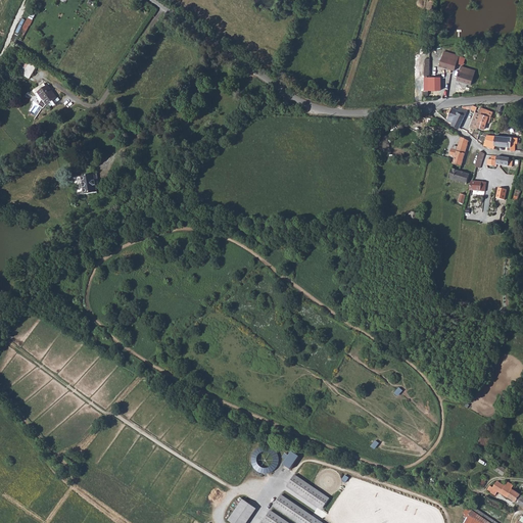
[(457,63),(459,56),(459,55),(444,51),(439,66),(455,70),(457,63)]
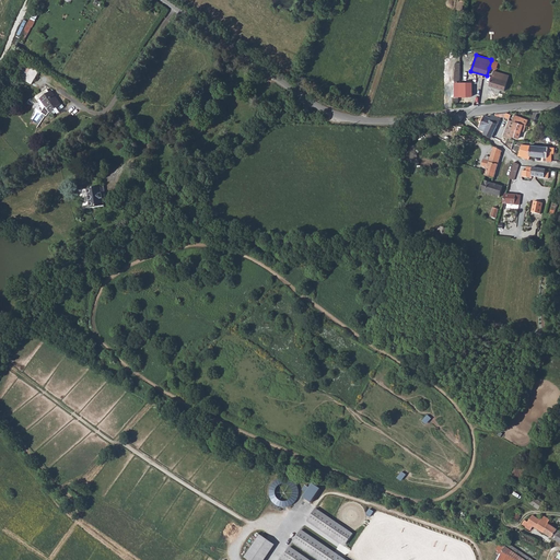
[(499,62),(491,60),(489,68),(497,70),(499,62)]
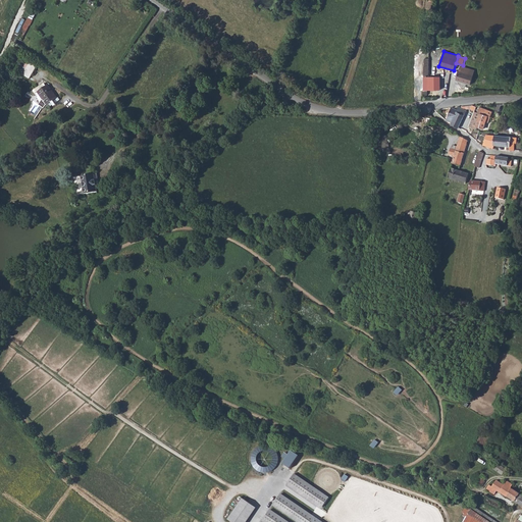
[(28,59),(24,64),(31,68),(34,63),(28,59)]
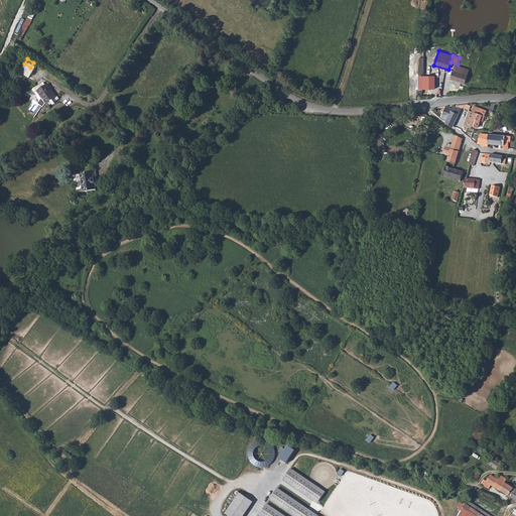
[(30,68),(24,63),(18,73),(25,77),(30,68)]
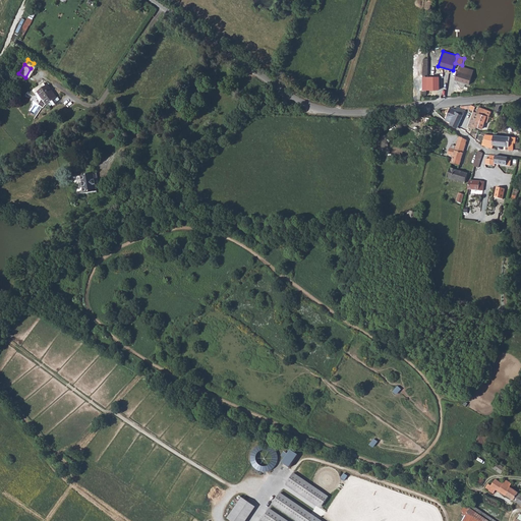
[(460,65),(455,79),(470,83),(474,69),(460,65)]
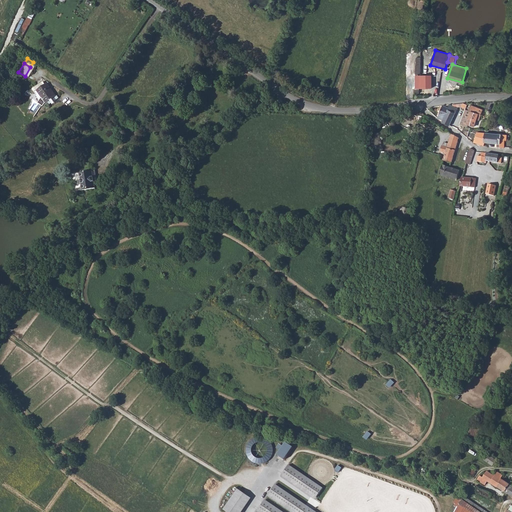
[(415,76),(416,88),(419,87),(431,87),(431,75),(420,75),(415,76)]
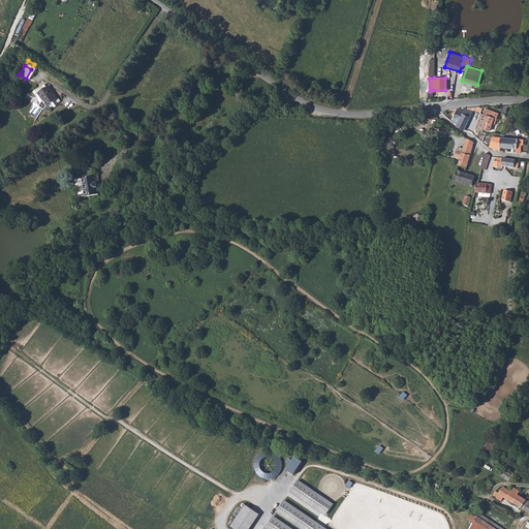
[(36,87),(31,91),(33,93),(36,92),(40,100),(37,106),(42,110),(44,105),(45,106),(56,99),(47,85),(38,90),(36,87)]
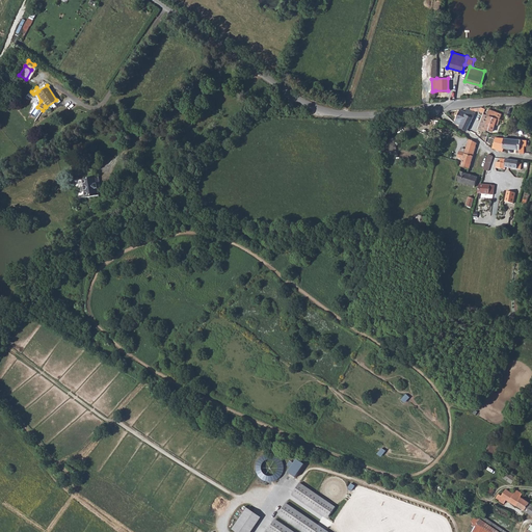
[(56,100),(47,106),(49,109),(59,102),(57,99),(56,100)]
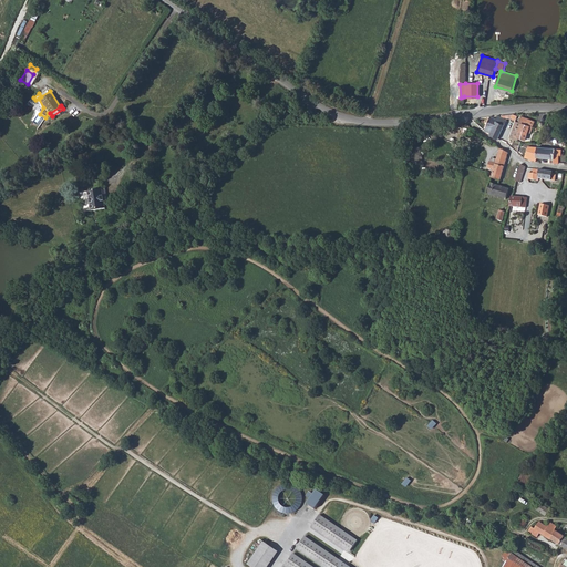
[(522,116),(521,116),(518,121),(516,121),(509,137),(518,140),(519,137),(526,140),(528,132),(532,133),(535,121),(523,115),(522,116)]
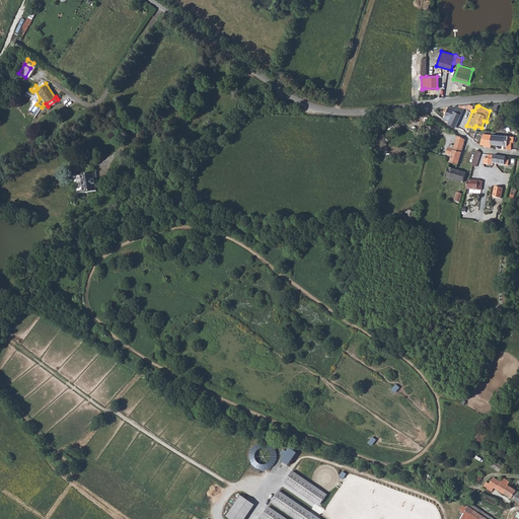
[(449,122),(448,124),(456,127),(461,114),(453,109),(449,106),(444,120),(449,122)]
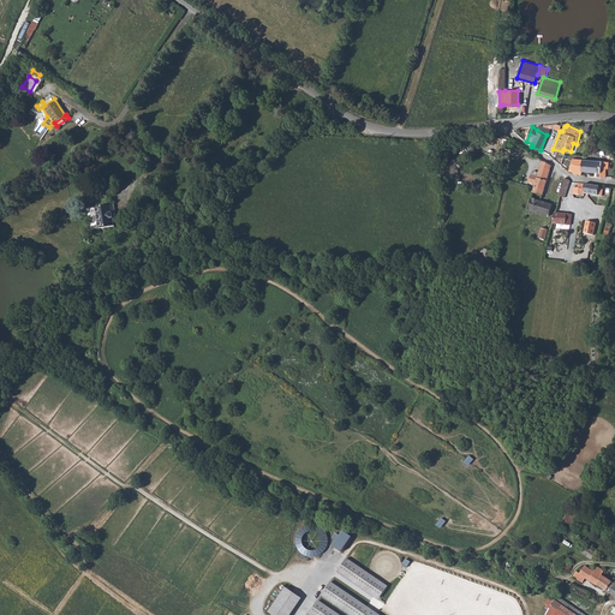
[(506,136),(505,137),(501,147),(507,149),(509,145),(514,147),(515,142),(512,139),(509,138),(506,136)]
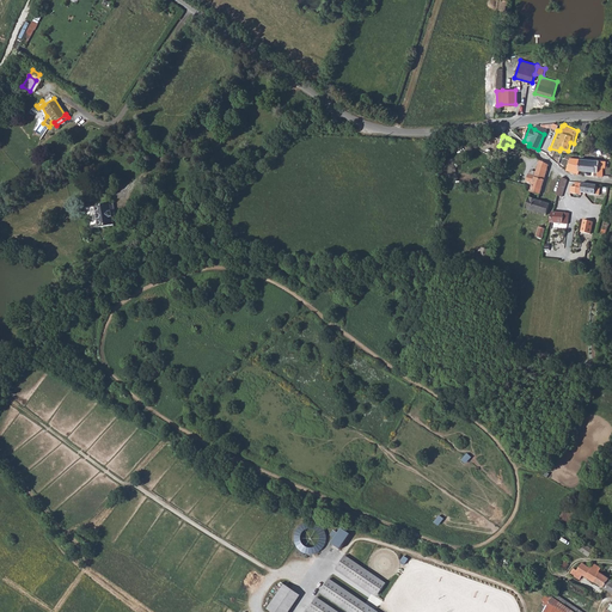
[(567,170),(579,173),(579,170),(597,171),(598,166),(598,160),(571,158),(567,170)]
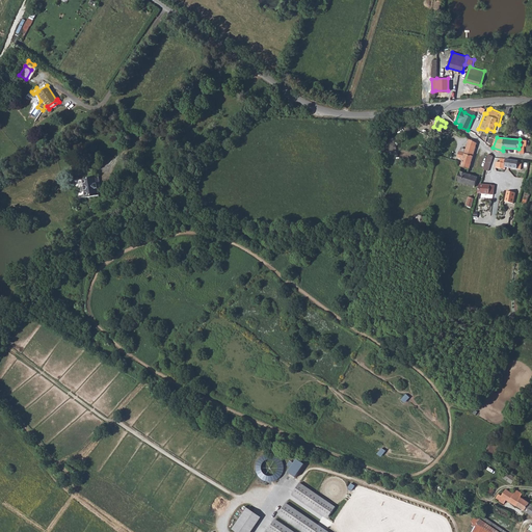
[(460,166),(470,169),(477,144),(474,142),(469,140),(464,154),(458,152),(457,158),(462,160),(460,166)]
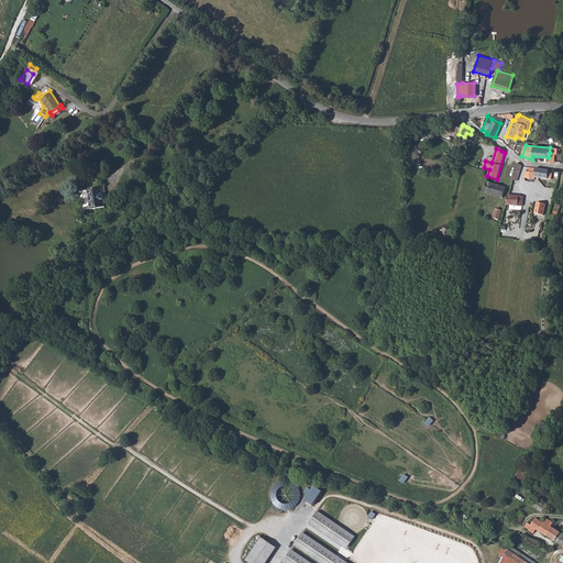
[(511,179),(517,180),(521,166),(517,164),(511,179)]
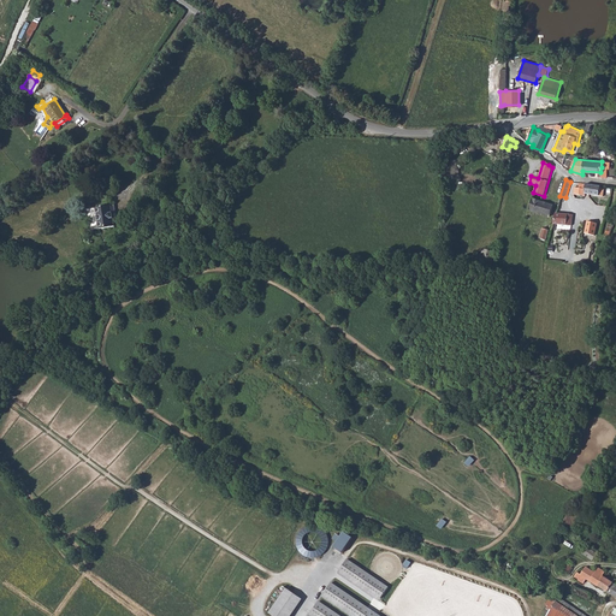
[(574,188),(574,195),(579,195),(584,196),(585,194),(603,196),(604,190),(598,189),(598,187),(584,184),(584,189),(574,188)]
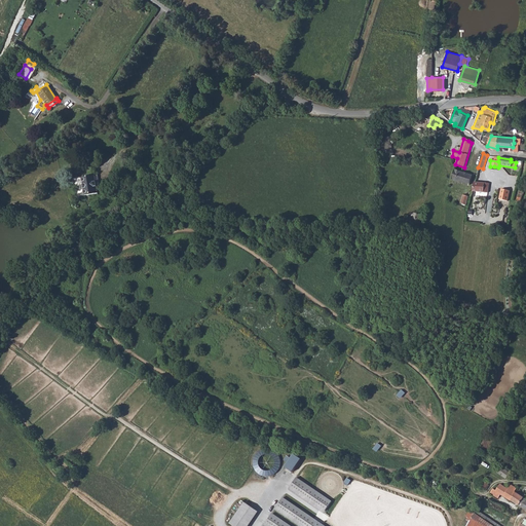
[(451,179),(452,180),(470,184),(472,176),(462,173),(464,167),(455,164),(451,179)]
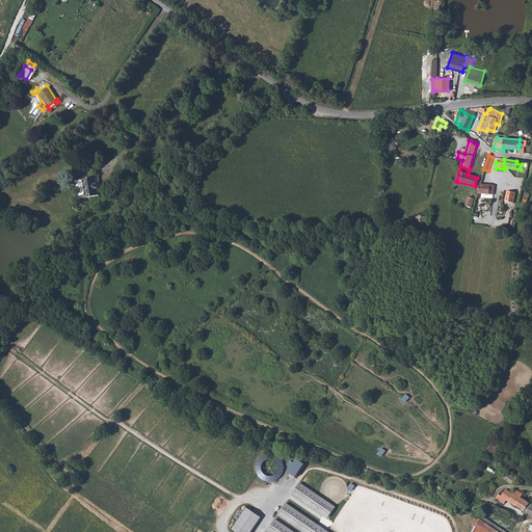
[(98,178),(82,180),(85,197),(97,195),(96,184),(99,183),(98,178)]
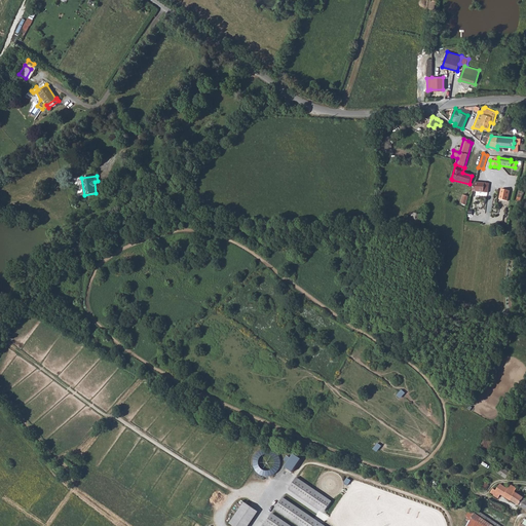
[(475,182),(473,190),(488,193),(489,184),(485,183),(475,182)]
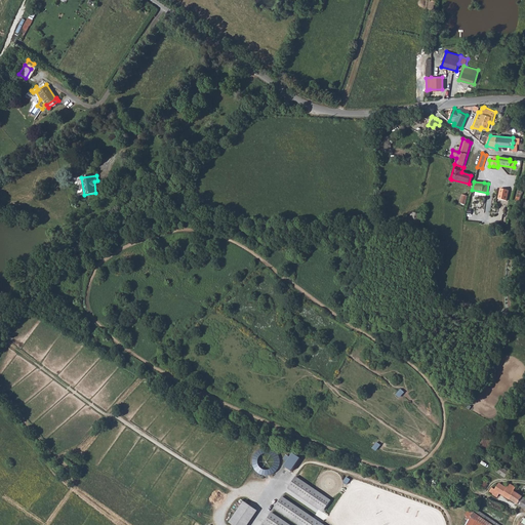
[(509,191),(500,189),(498,199),(507,201),(509,191)]
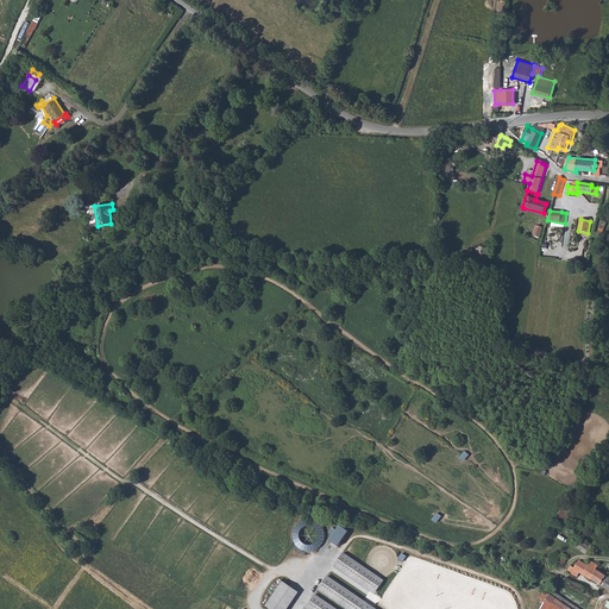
[(472,263),(483,265),(488,249),(477,246),(472,263)]
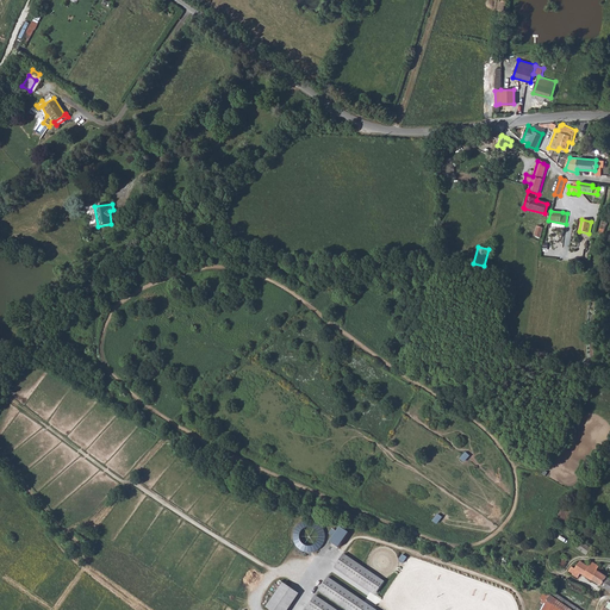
[(296,530),(294,537),(296,543),(297,546),(299,548),(305,552),(310,553),(315,552),(321,547),(324,541),(325,537),(324,531),(323,528),(321,526),(316,522),(310,521),(306,522),(299,524),(296,530)]
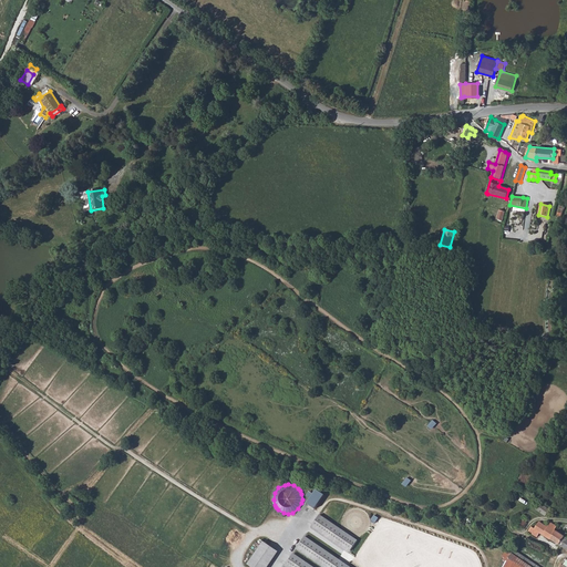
[(539,502),(535,508),(545,515),(549,509),(539,502)]
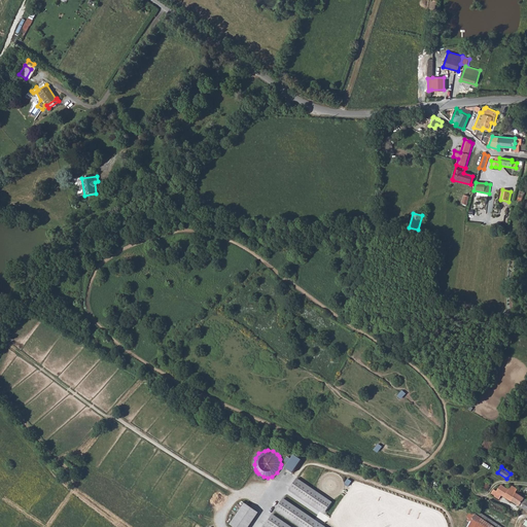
[(296,479),(289,490),(320,512),(328,499),(296,479)]
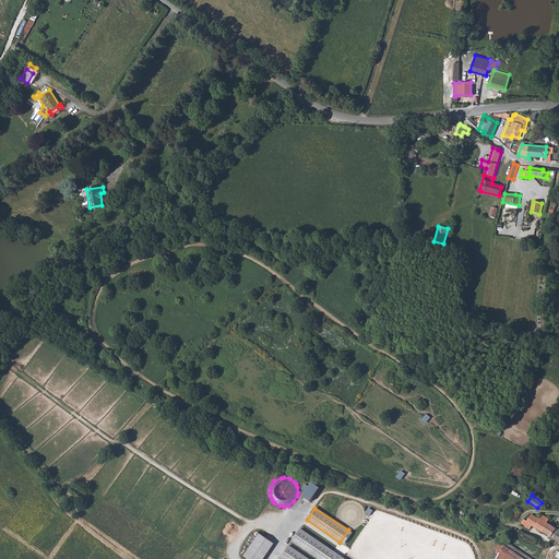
[(513,511),(509,518),(514,520),(518,514),(513,511)]
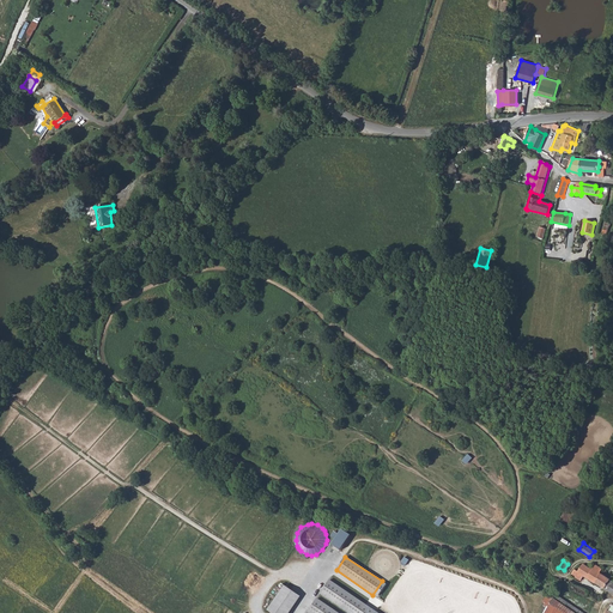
[(601,569),(595,564),(592,569),(578,562),(571,574),(580,578),(583,575),(604,588),(610,580),(599,572),(601,569)]
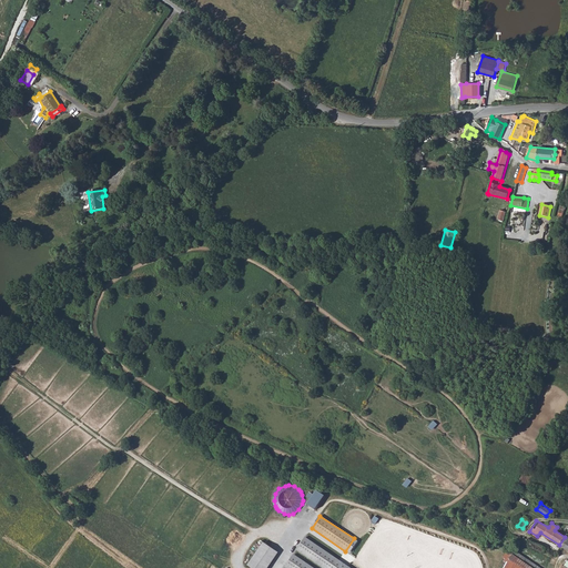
[(333,567),(338,560),(305,537),(297,550),(322,567),(333,567)]
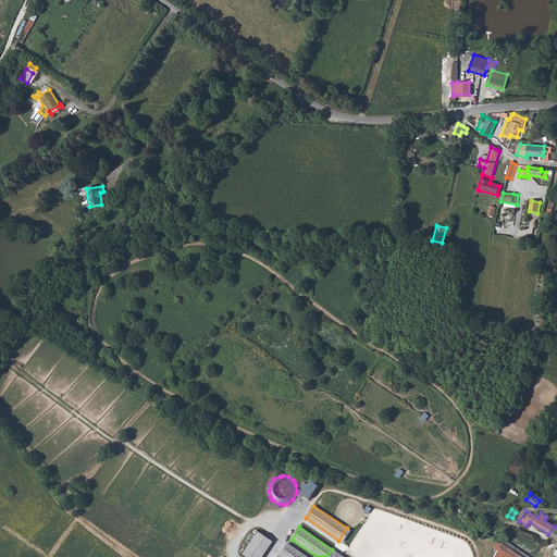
[(351,531),(347,528),(338,541),(343,543),(351,531)]
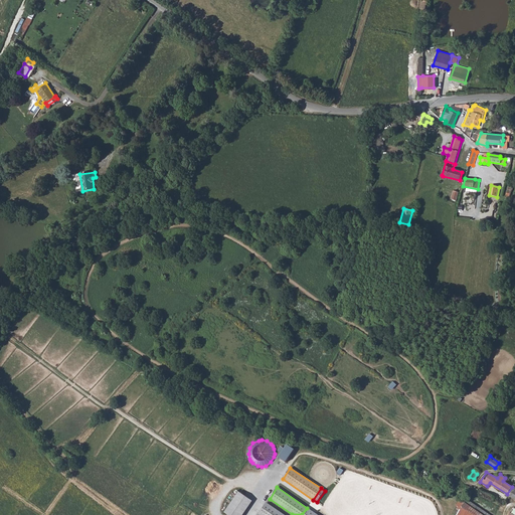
[(242,514),(252,501),(239,492),(224,513),(227,514),(242,514)]
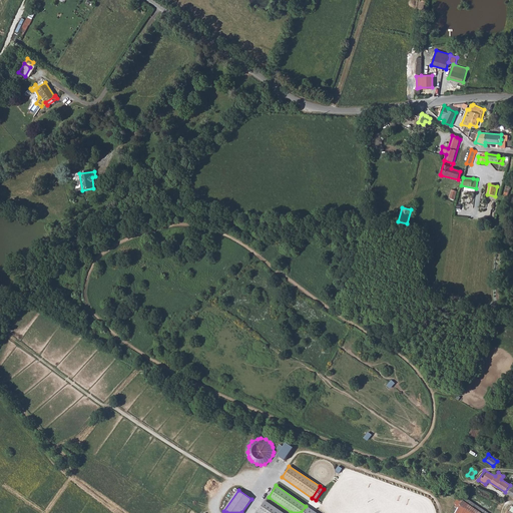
[(489,512),(465,496),(462,500),(481,512),(489,512)]
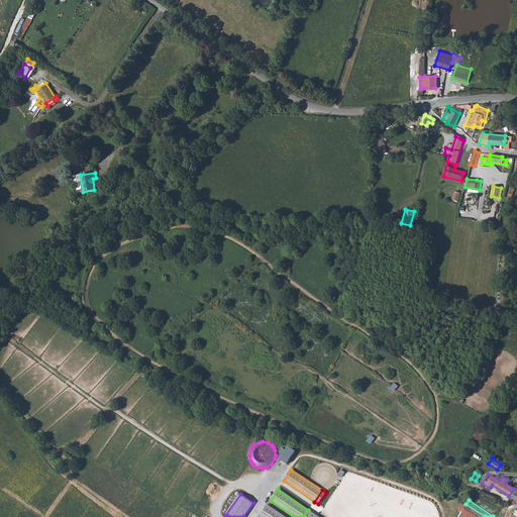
[(485,516),(466,504),(457,516),(458,516),(485,516)]
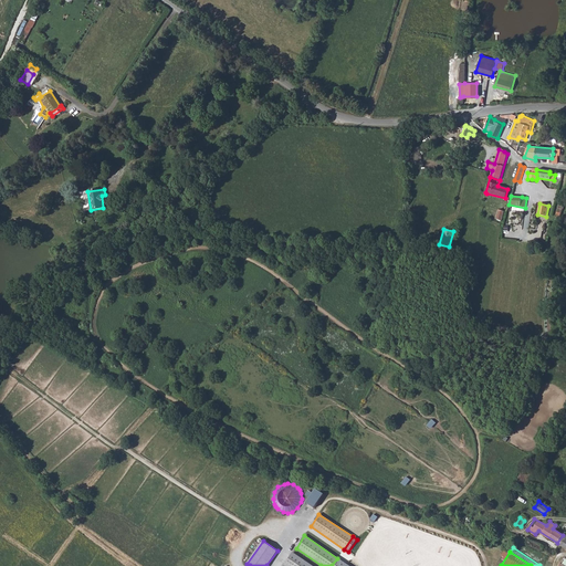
[(312,565),(293,553),(284,565),(285,565),(312,565)]
